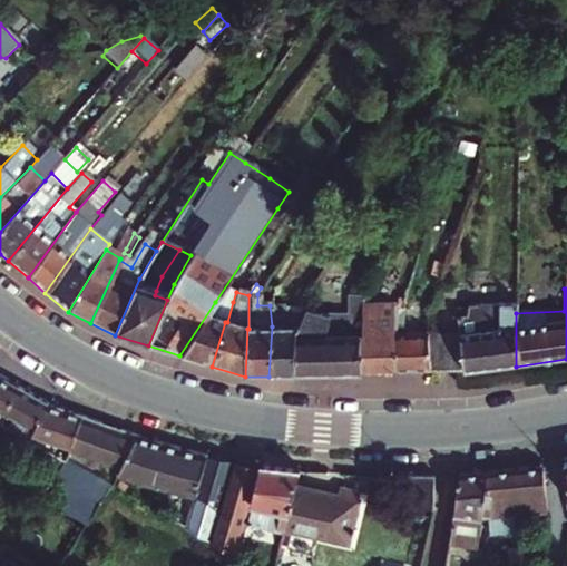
[(272,327),(269,377),(292,376),(294,330),(296,330),(305,312),(299,308),(291,306),(291,310),(283,309),(283,296),(277,294),(270,305),(272,327)]
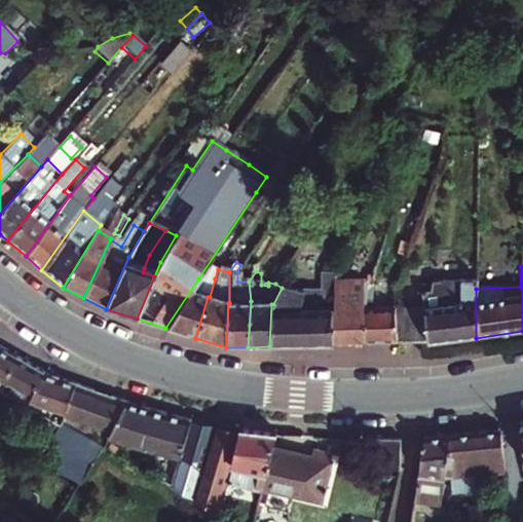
[(206,281),(198,278),(165,328),(195,338),(208,297),(210,297),(215,278),(208,275),(206,281)]
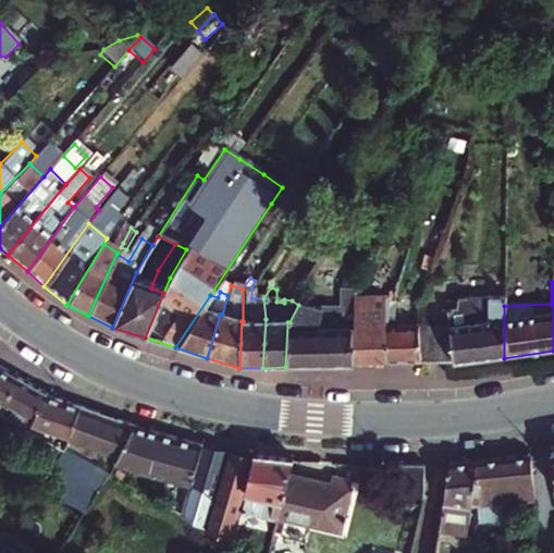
[(317,310),(298,305),(290,322),(287,322),(285,367),(349,366),(349,331),(345,331),(345,327),(354,327),(354,304),(354,300),(354,298),(339,298),(337,309),(318,308),(317,310)]
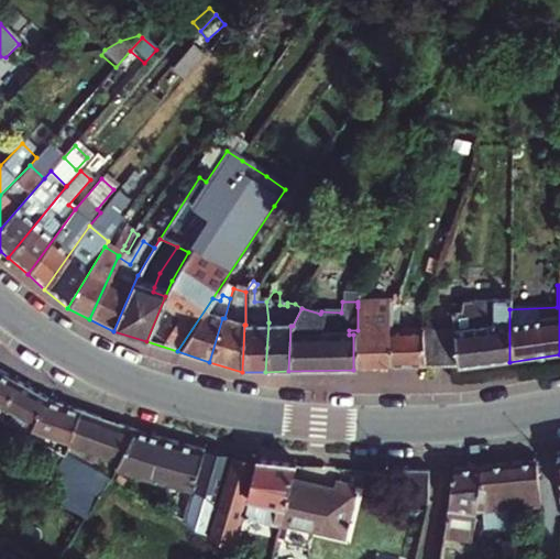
[(456,369),(509,362),(509,309),(509,302),(462,303),(459,303),(459,307),(443,308),(443,317),(449,317),(451,332),(456,369)]
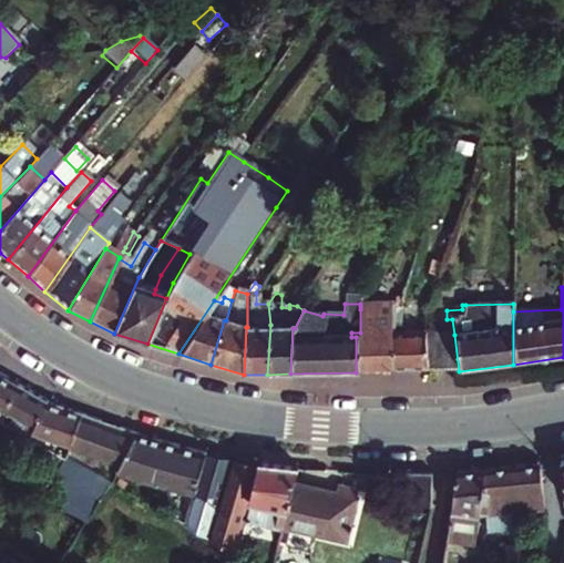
[(391,309),(360,309),(360,333),(351,333),(351,337),(356,337),(356,372),(389,372),(390,336),(391,329),(391,309)]
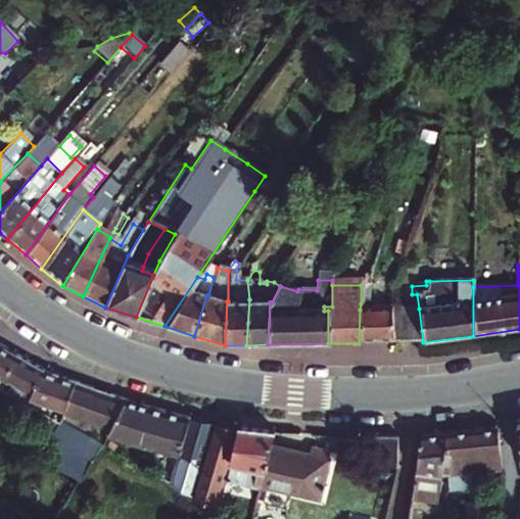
[(390,310),(391,342),(423,342),(419,309),(390,310)]
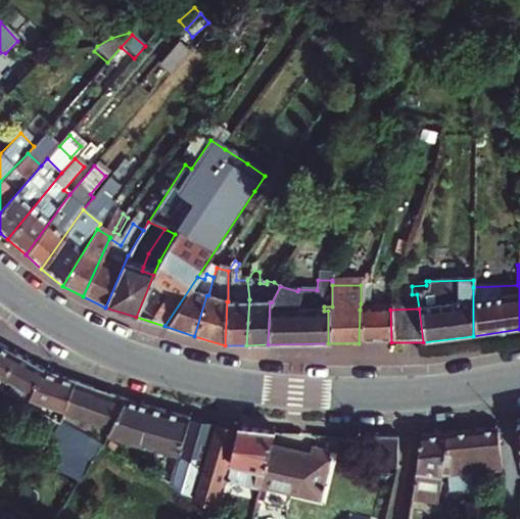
[(359,343),(391,342),(390,310),(360,310),(359,343)]
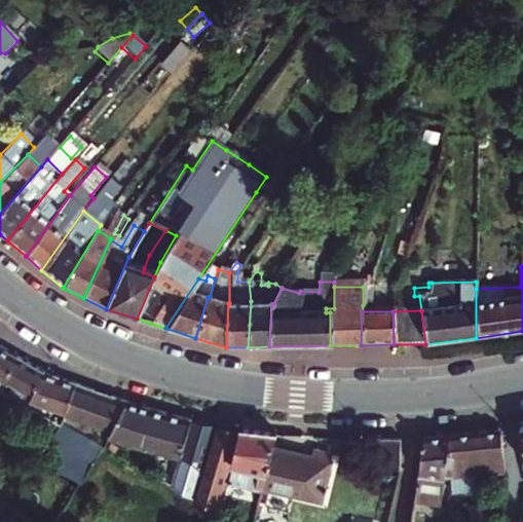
[(0,384),(1,382),(15,359),(0,349),(0,384)]
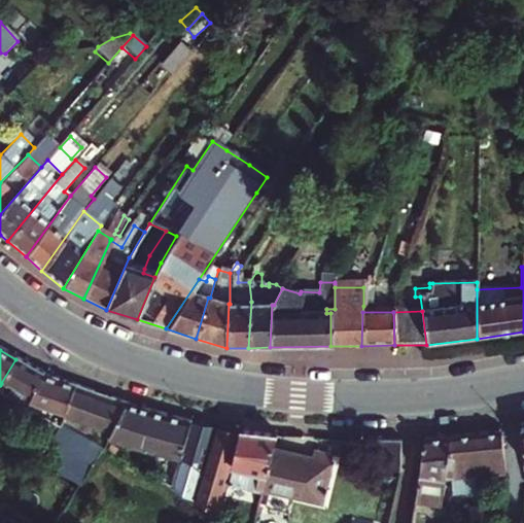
[(1,383),(5,385),(10,388),(5,397),(26,409),(43,376),(15,359),(1,383)]
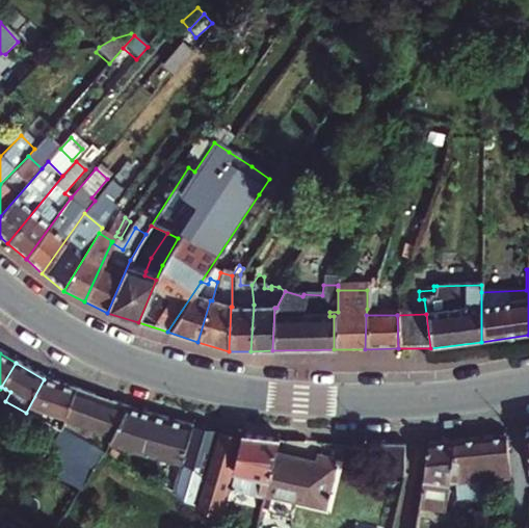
[(44,379),(26,413),(60,431),(65,421),(75,390),(44,379)]
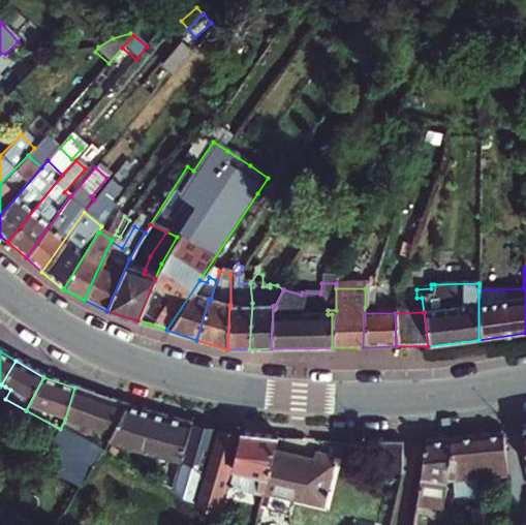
[(74,388),(65,419),(112,436),(125,406),(74,388)]
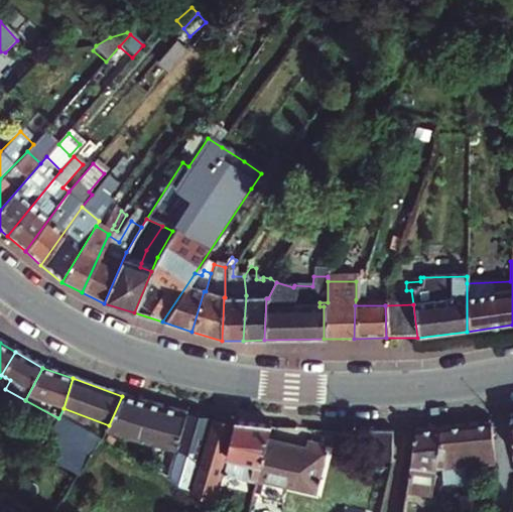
[(174,453),(185,414),(122,396),(109,425),(105,432),(157,449),(150,471),(165,479),(172,453),(174,453)]
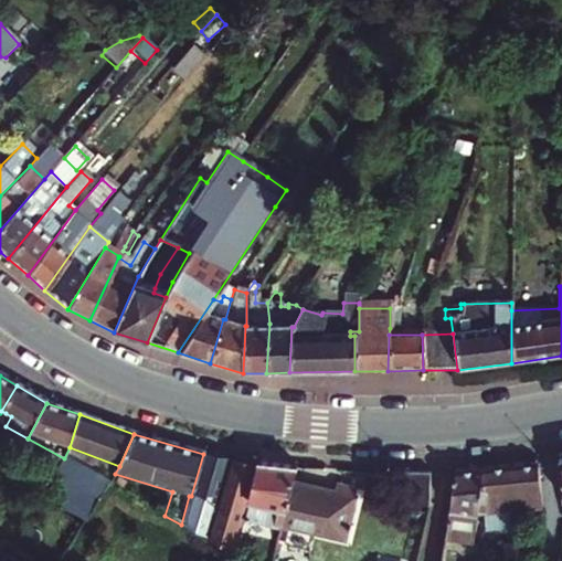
[(181,525),(232,553),(242,522),(279,531),(281,527),(290,485),(294,468),(203,454),(191,496),(189,496),(181,525)]
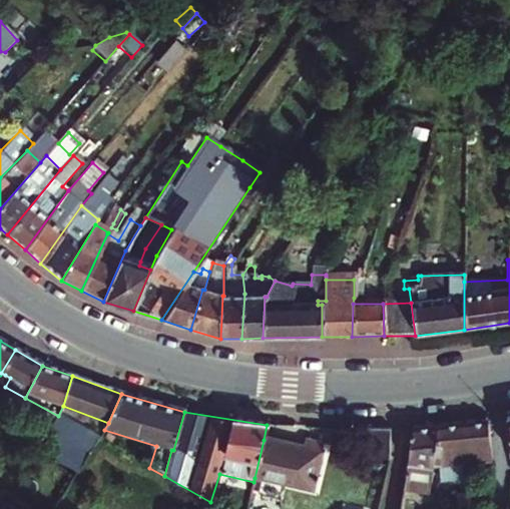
[(440,426),(436,427),(432,449),(438,448),(439,470),(489,465),(487,421),(440,426)]
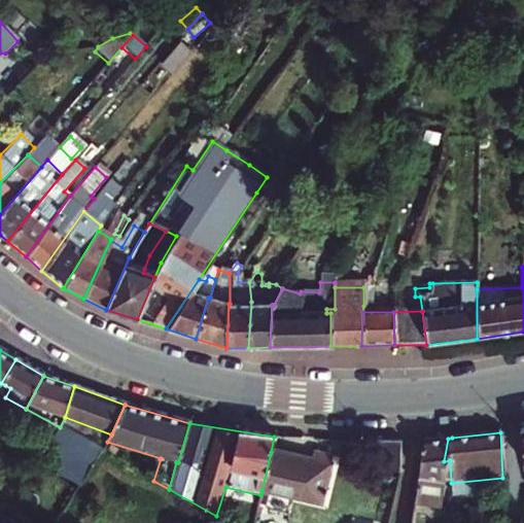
[(450,460),(444,461),(448,439),(423,441),(413,511),(440,511),(445,483),(451,483),(450,460)]
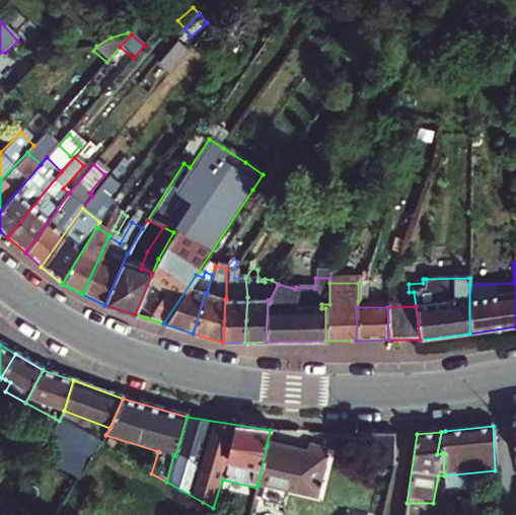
[(382,435),(367,434),(367,465),(392,466),(393,435),(382,435)]
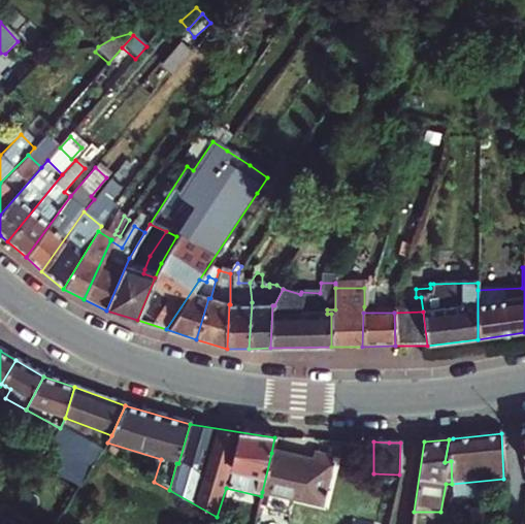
[(105,454),(112,458),(117,452),(109,448),(105,454)]
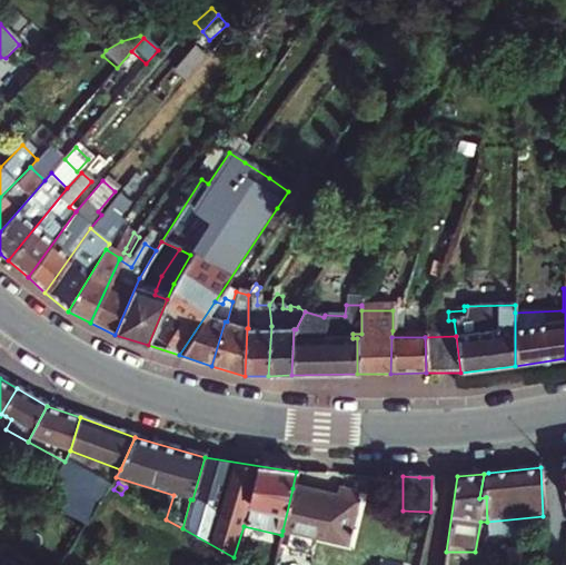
[(86,526),(99,506),(68,487),(56,507),(86,526)]
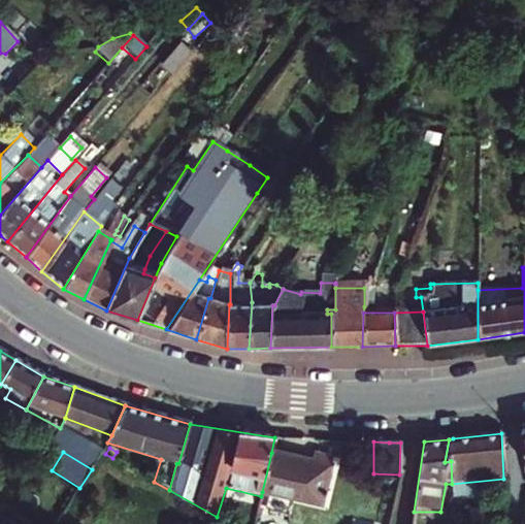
[(271,453),(262,492),(320,505),(330,460),(312,456),(310,462),(271,453)]
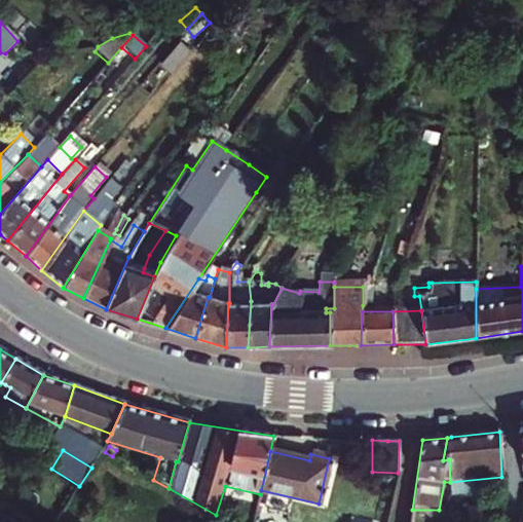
[(58,521),(69,502),(57,494),(39,521),(58,521)]
